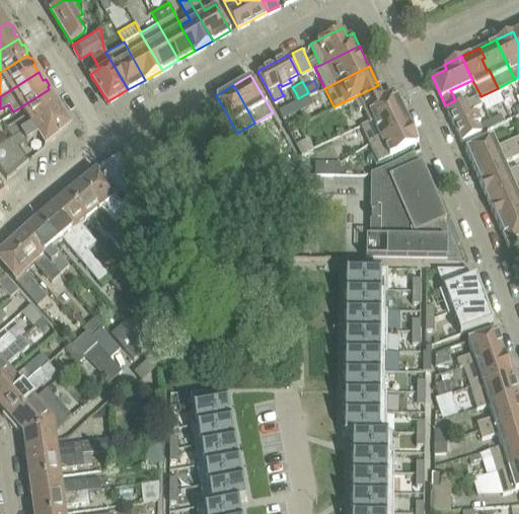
[(378,85),(354,97),(359,107),(363,105),(369,120),(400,104),(393,89),(382,94),(378,85)]
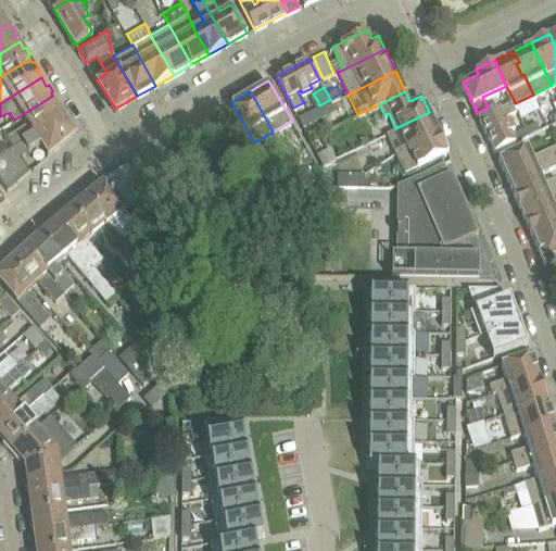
[(27,121),(4,134),(12,146),(64,114),(58,104),(60,102),(57,97),(53,97),(52,96),(46,100),(23,114),(27,121)]
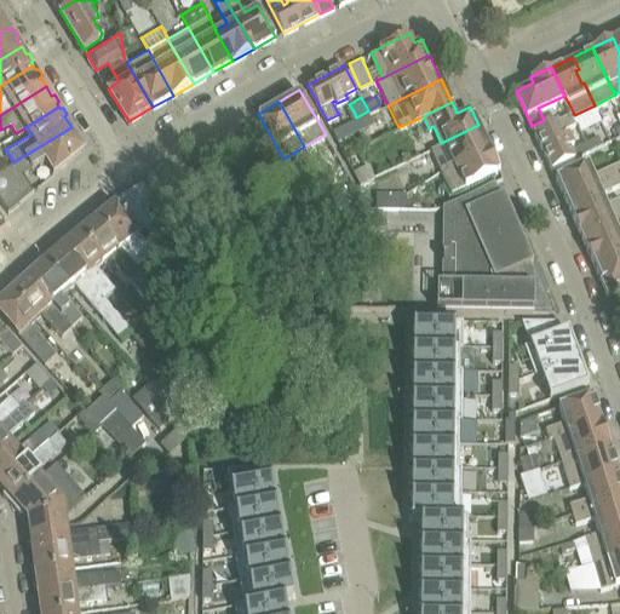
[(369,112),(332,131),(337,139),(373,121),(369,112)]
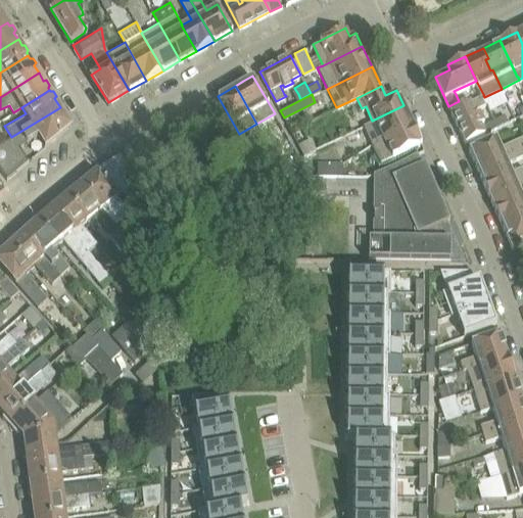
[(483,94),(450,109),(466,141),(484,132),(481,125),(480,123),(483,121),(479,111),(476,113),(474,110),(485,104),(482,98),(484,97),(483,94)]
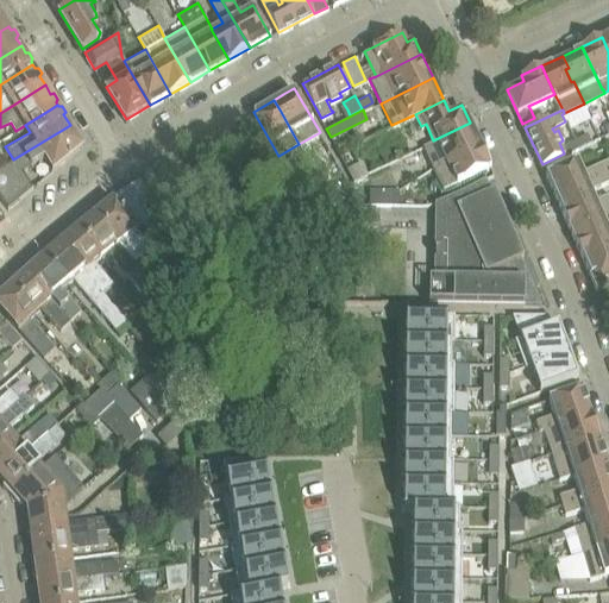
[(422,145),(433,167),(481,144),(470,123),(433,140),(422,145)]
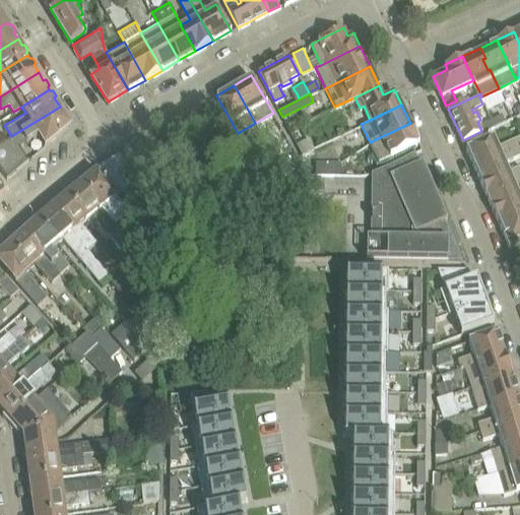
[(60,107),(1,143),(0,143),(0,166),(7,177),(27,158),(19,144),(38,133),(45,144),(70,124),(71,120),(64,109),(62,110),(60,107)]
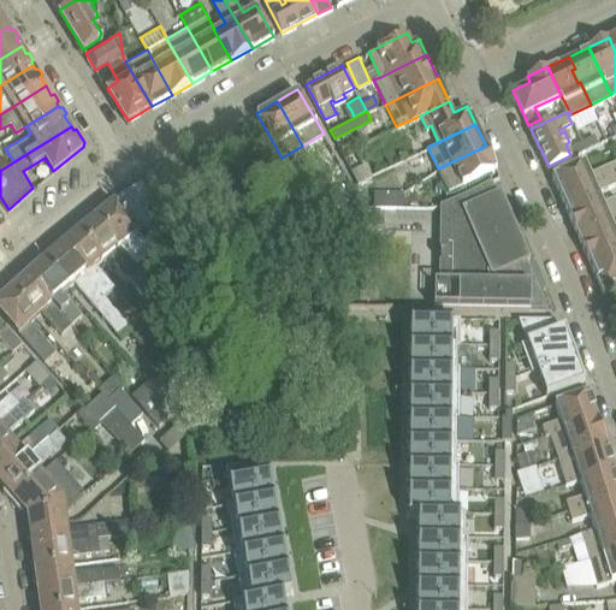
[(587,148),(598,142),(594,134),(582,138),(587,148)]
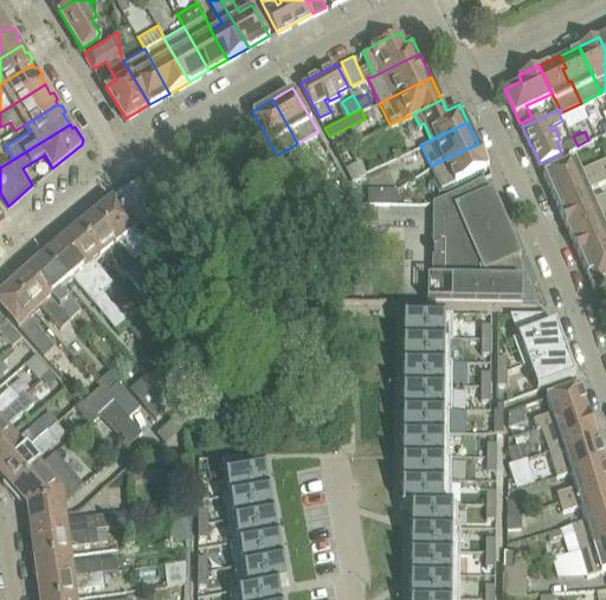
[(573,136),(558,144),(561,153),(578,146),(573,136)]
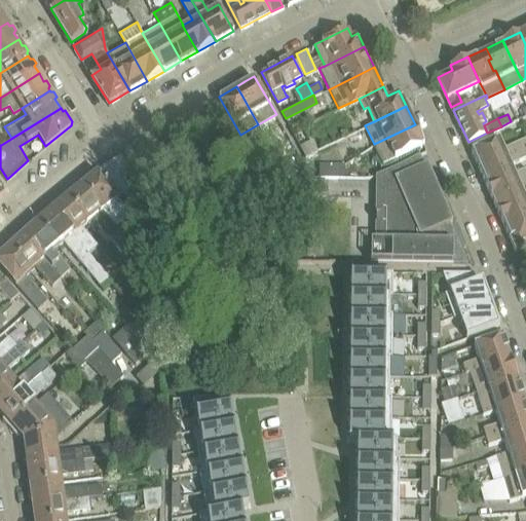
[(423,143),(415,124),(374,144),(382,162),(423,143)]
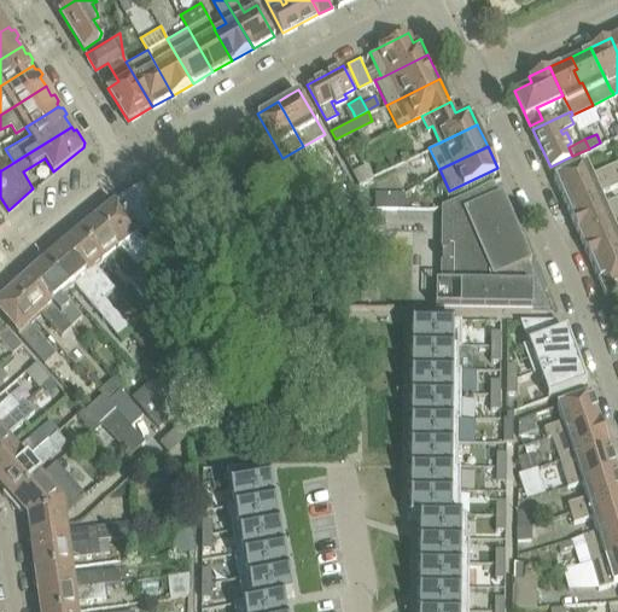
[(365,161),(351,168),(359,182),(372,175),(365,161)]
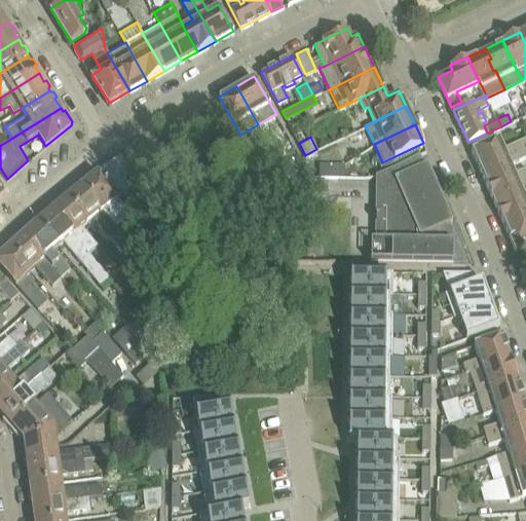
[(498,137),(472,149),(479,165),(525,146),(525,137),(503,147),(498,137)]
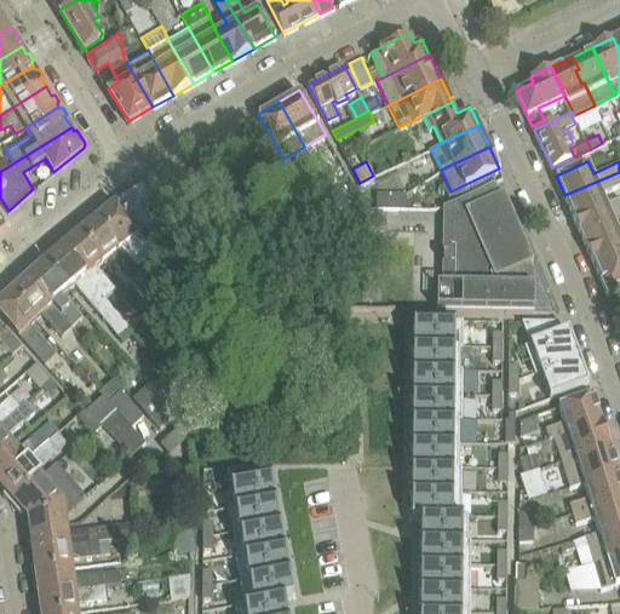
[(619,172),(564,195),(574,217),(607,202),(606,202),(601,191),(619,183),(619,172)]
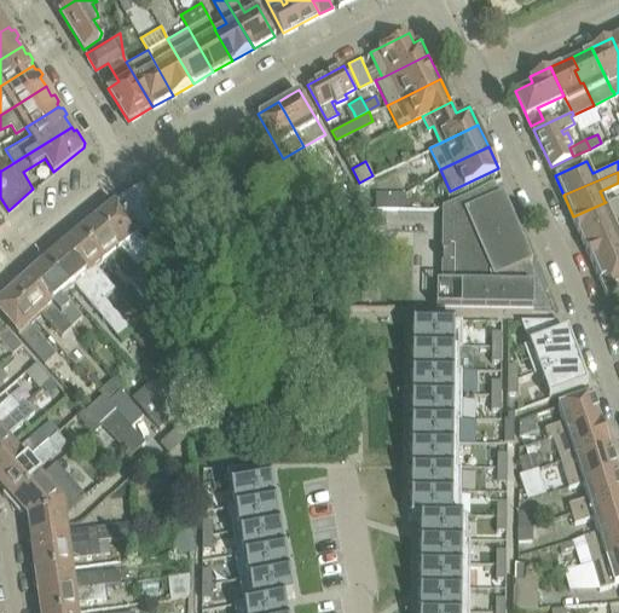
[(98,212),(97,215),(137,265),(150,254),(149,244),(138,231),(150,221),(148,207),(146,197),(143,181),(137,183),(137,184),(115,197),(114,202),(108,207),(104,207),(98,212)]
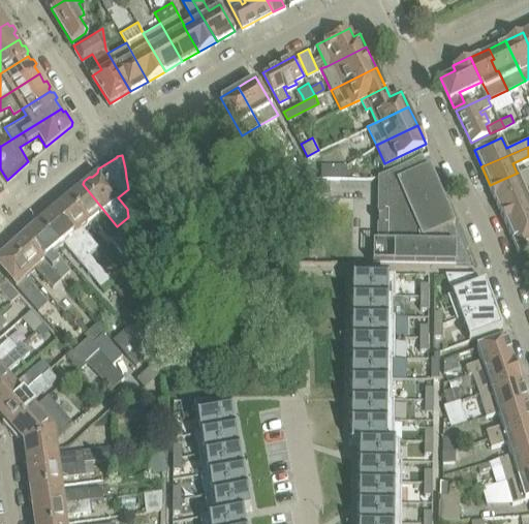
[(292,156),(280,161),(286,175),(299,168),(292,156)]
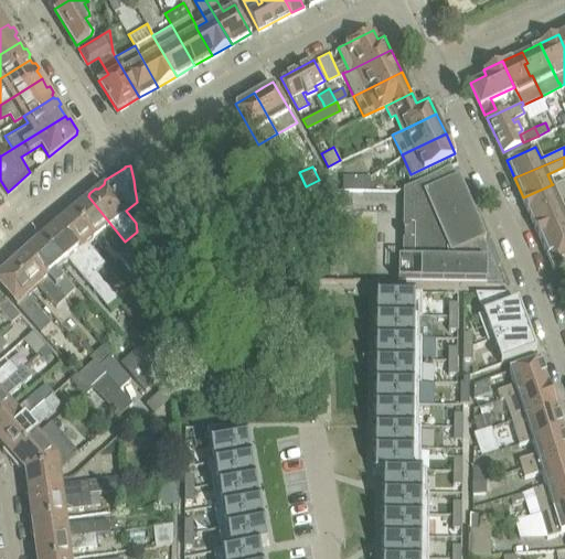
[(279,173),(279,185),(294,186),(294,173),(279,173)]
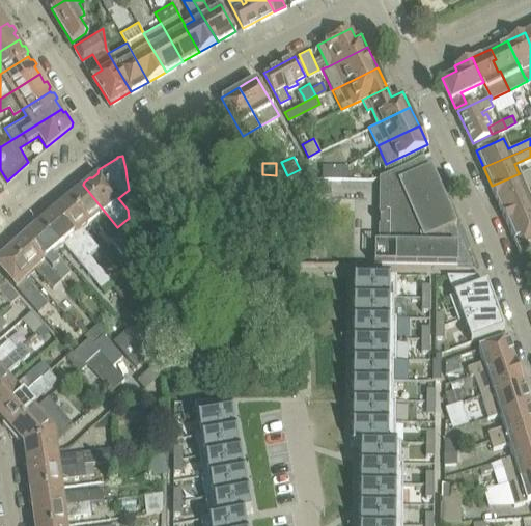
[(323,175),(338,176),(338,164),(323,164),(323,175)]
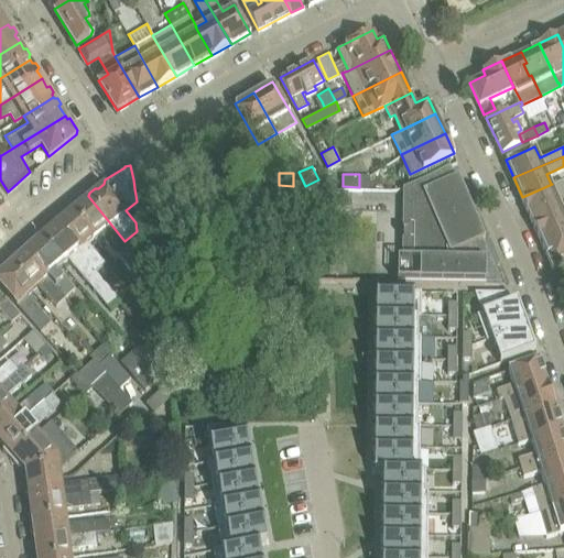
[(360,174),(359,187),(373,187),(373,174),(360,174)]
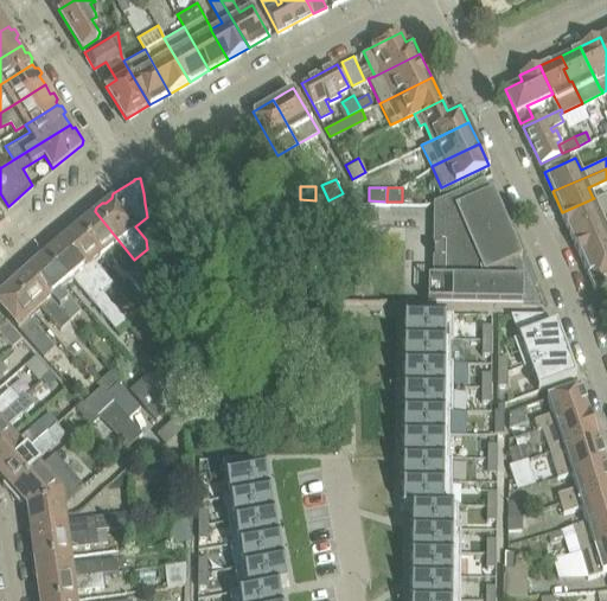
[(434,245),(434,254),(435,254),(435,300),(435,301),(522,304),(522,302),(523,279),(516,279),(508,260),(518,255),(522,254),(493,187),(490,189),(436,211),(436,247),(434,245)]
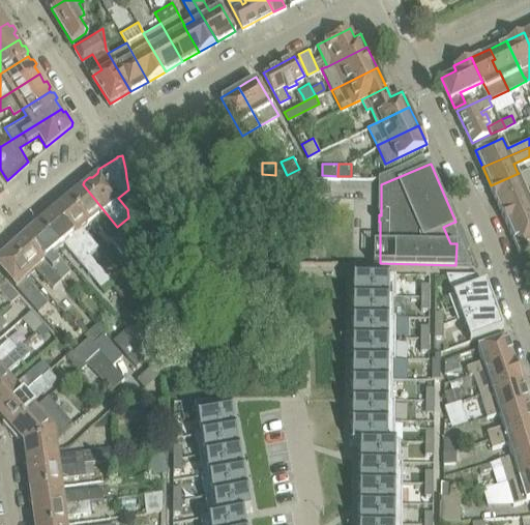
[(491,185),(498,203),(529,188),(529,167),(529,168),(518,173),(519,173),(491,185)]
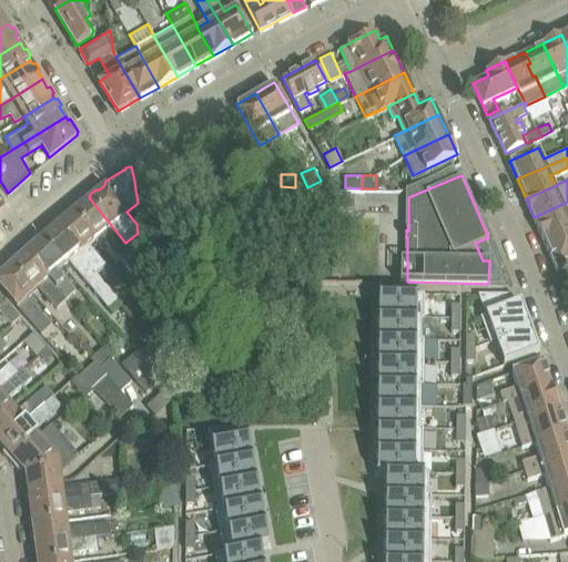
[(310,193),(310,207),(332,207),(332,193),(310,193)]
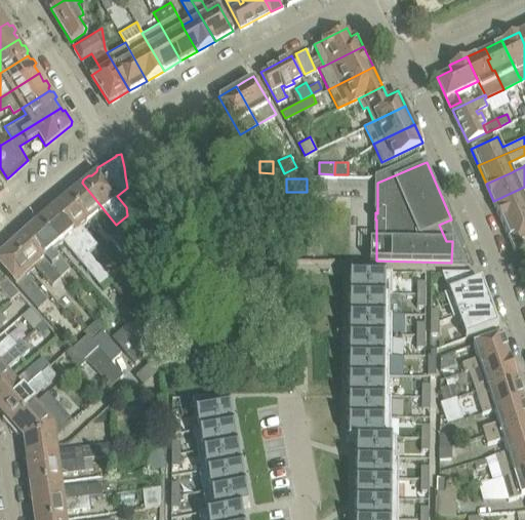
[(327,178),(308,178),(308,192),(327,192),(327,178)]
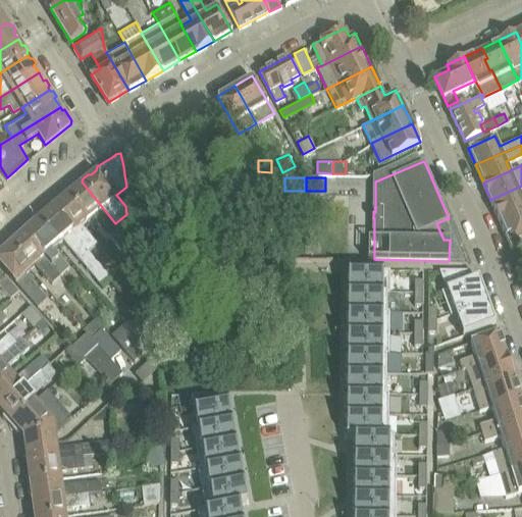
[(72,186),(65,192),(88,219),(93,215),(101,224),(111,238),(119,248),(128,240),(115,223),(82,182),(76,187),(72,186)]
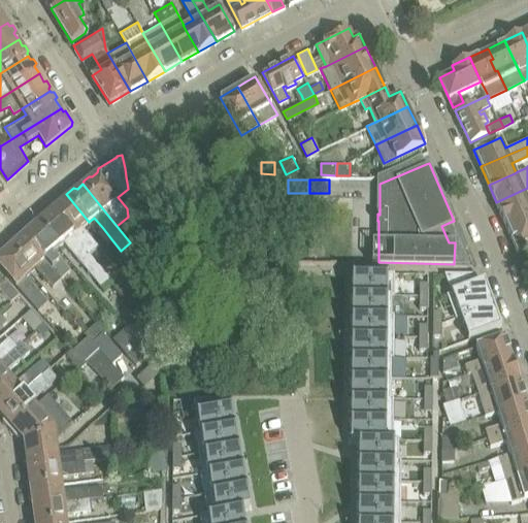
[(527,208),(527,188),(496,202),(504,220),(527,208)]
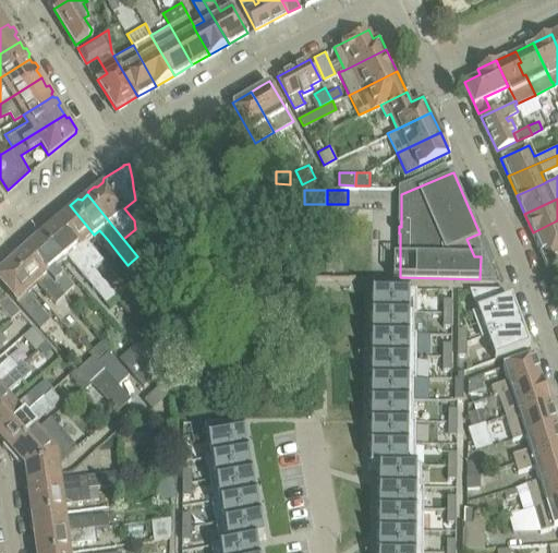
[(60,216),(56,220),(93,266),(102,257),(87,239),(94,235),(70,205),(61,213),(60,216)]
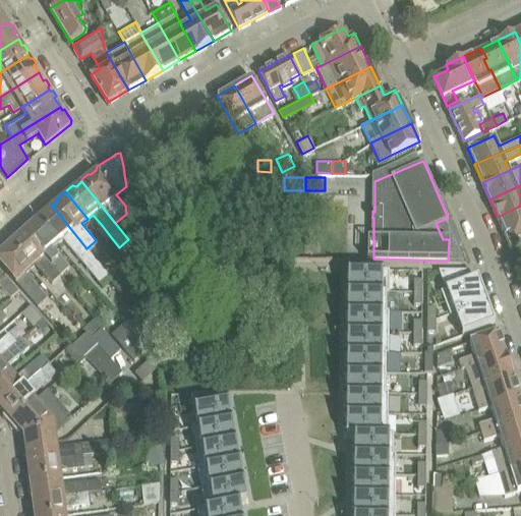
[(43,210),(36,217),(58,242),(62,238),(103,286),(112,278),(87,248),(52,206),(46,211),(43,210)]
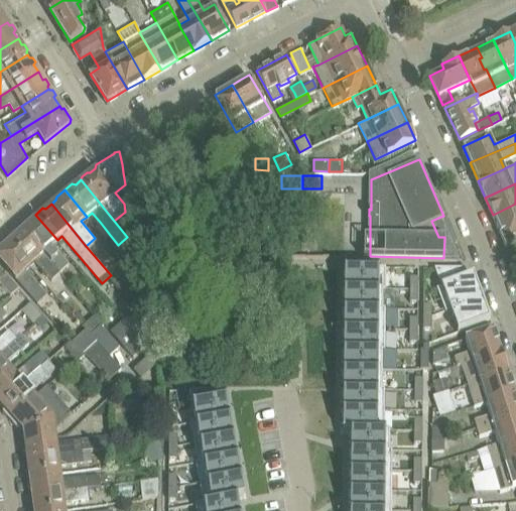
[(515,204),(493,215),(500,231),(515,224),(515,204)]
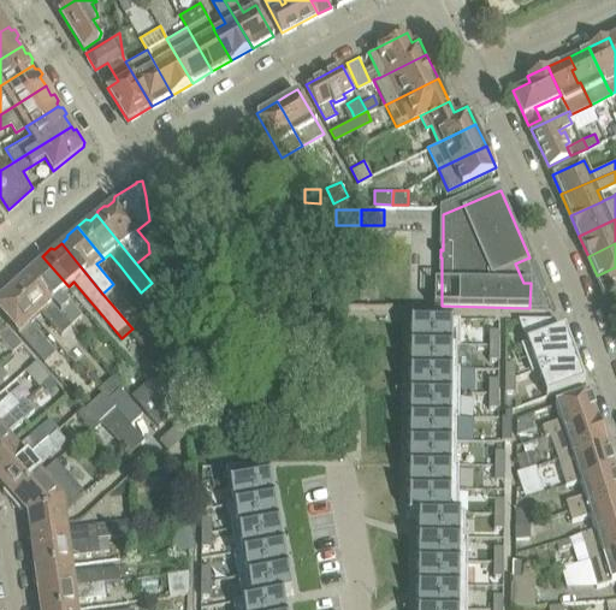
[(33,268),(28,273),(70,323),(81,314),(61,292),(69,286),(42,256),(33,265),(33,268)]
